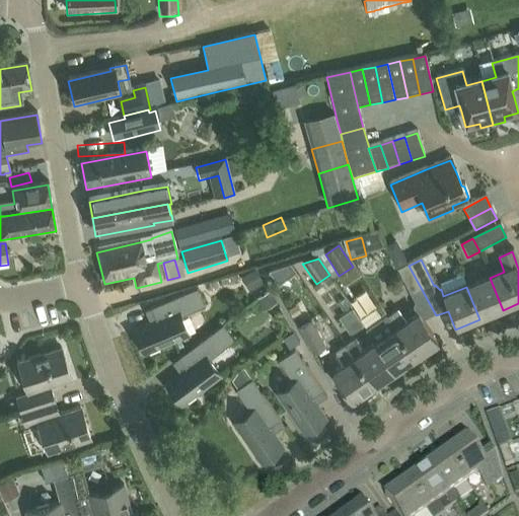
[(417,315),(404,323),(396,312),(387,318),(415,359),(436,345),(421,323),(436,315),(409,266),(396,272),(414,306),(413,310),(417,315)]
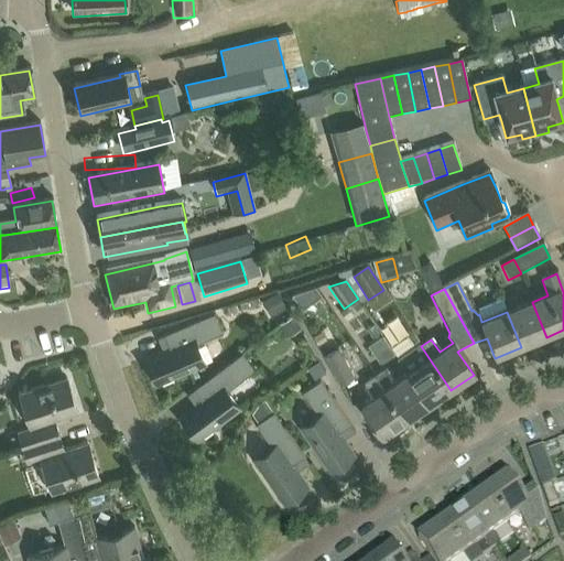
[(532,302),(507,312),(521,347),(546,337),(532,302)]
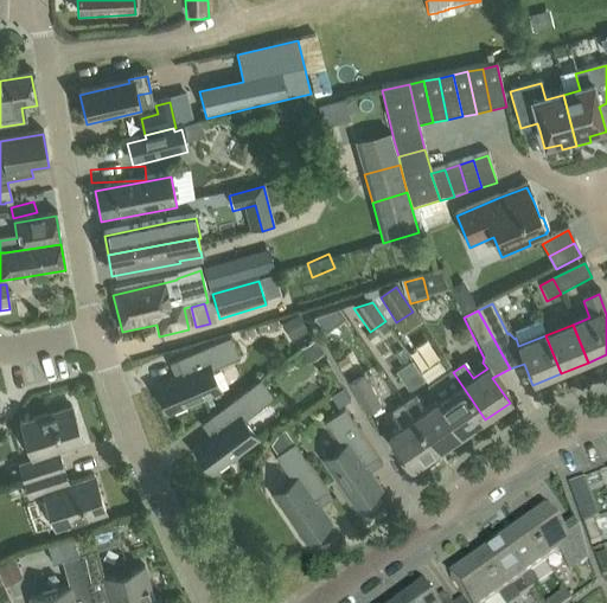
[(173,380),(154,389),(167,417),(219,395),(210,373),(238,361),(229,340),(178,363),(184,377),(173,380)]
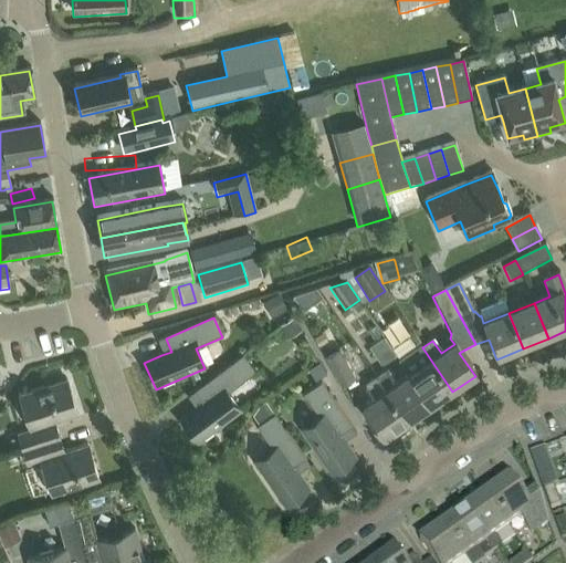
[(325,327),(308,334),(318,358),(336,351),(325,327)]
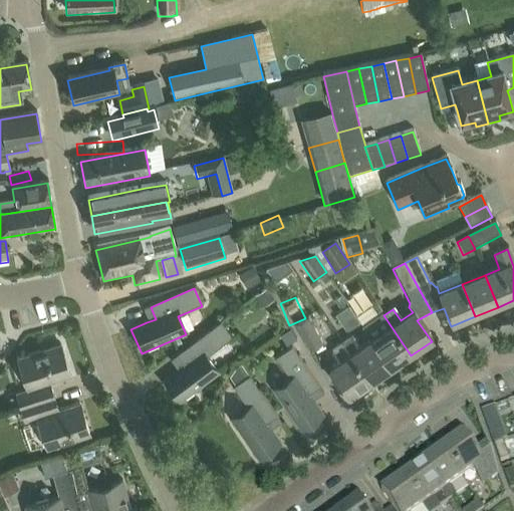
[(360,325),(349,308),(335,317),(346,334),(360,325)]
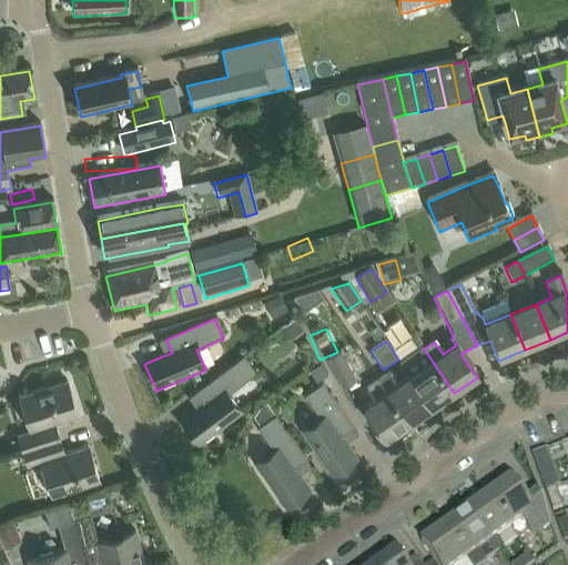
[(423,347),(399,364),(408,377),(430,410),(454,393),(433,361),(424,349),(423,347)]
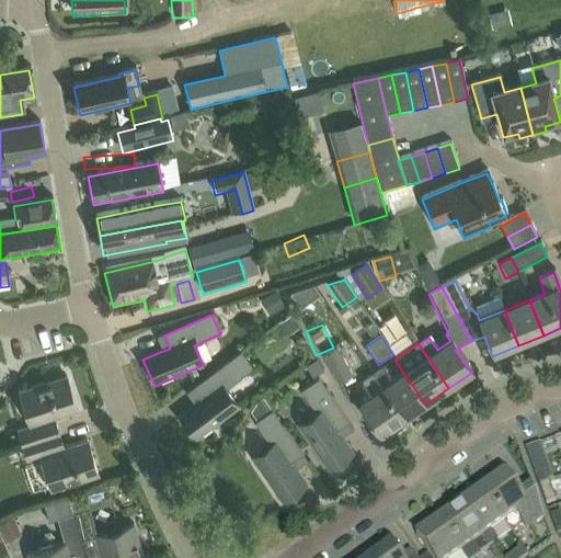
[(338,348),(321,356),(336,387),(347,382),(353,378),(338,348)]
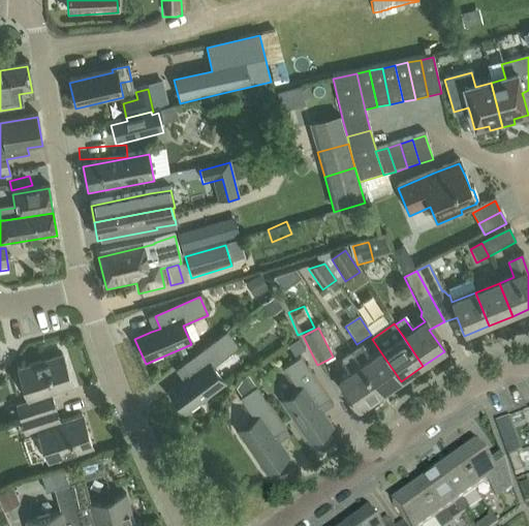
[(182,383),(167,394),(184,415),(223,385),(211,370),(238,350),(225,334),(181,367),(189,378),(182,383)]
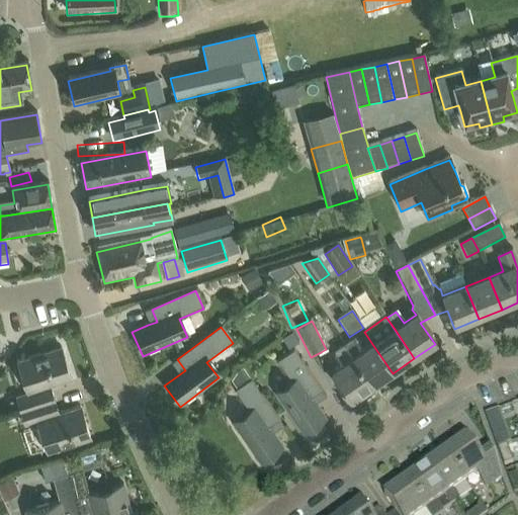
[(372,344),(361,352),(354,341),(344,347),(372,387),(393,373),(372,344)]
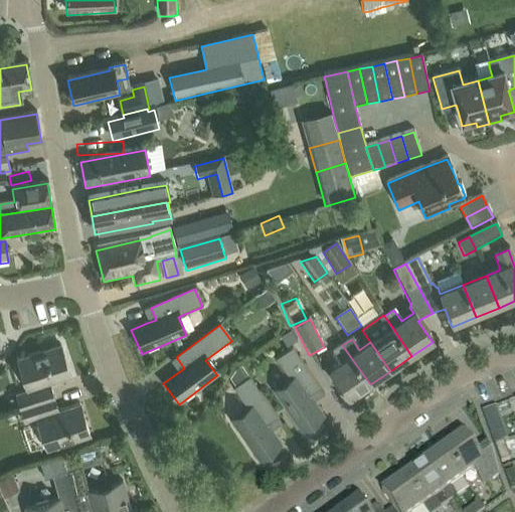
[(332,352),(340,363),(328,371),(348,400),(370,384),(342,345),(332,352)]
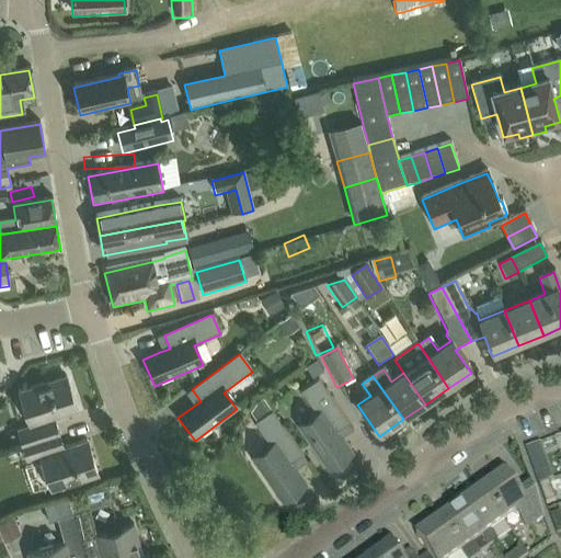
[(22,448),(58,436),(54,421),(77,414),(65,379),(24,393),(34,426),(16,432),(22,448)]
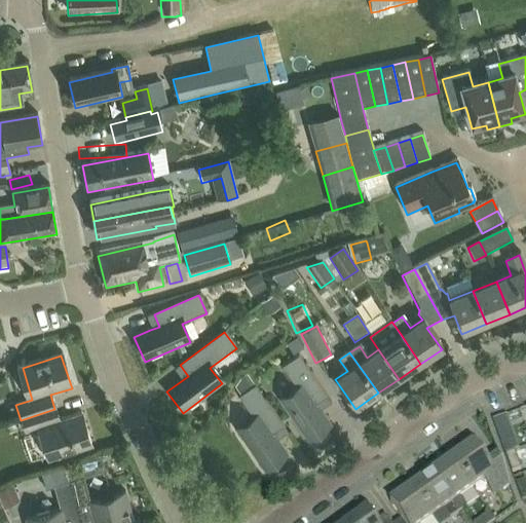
[(295,390),(278,402),(306,442),(329,426),(318,412),(315,407),(326,399),(297,357),(280,369),(295,390)]
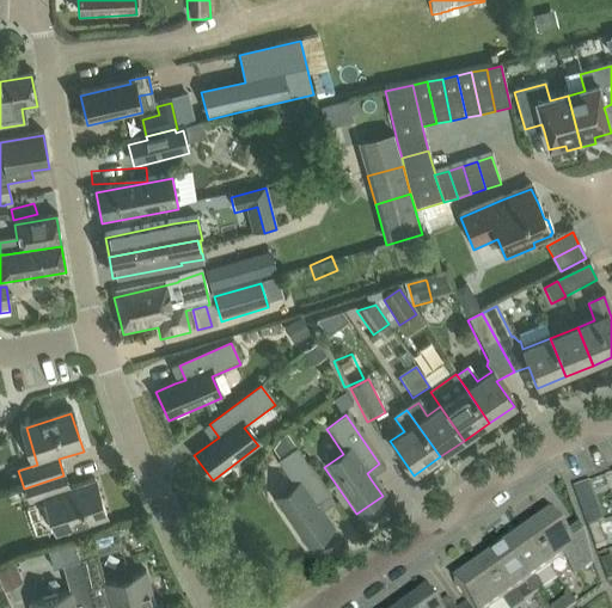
[(281,441),(273,450),(280,461),(276,464),(293,489),(274,502),(306,548),(332,530),(320,514),(316,508),(329,498),(295,450),(286,437),(281,441)]
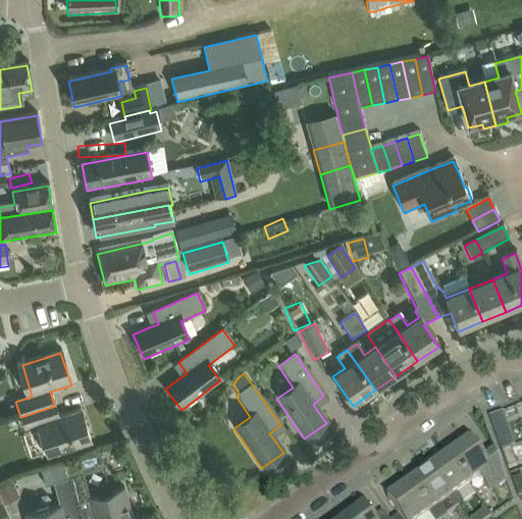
[(58,419),(54,406),(20,417),(24,431),(41,425),(51,458),(91,445),(80,412),(58,419)]
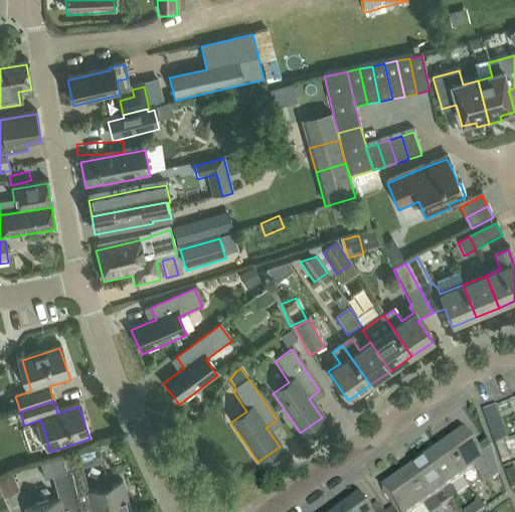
[(502,431),(488,436),(492,449),(501,446),(506,444),(502,431)]
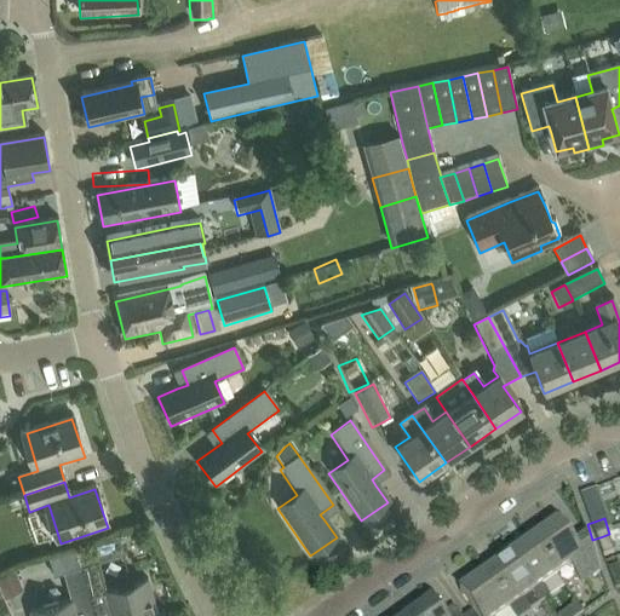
[(551,530),(529,546),(554,582),(567,573),(578,589),(597,576),(583,537),(581,539),(566,550),(551,530)]
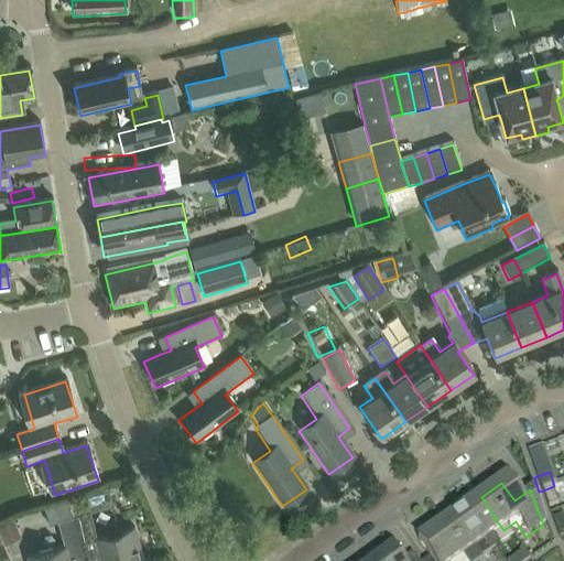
[(555,507),(549,488),(539,492),(545,510),(555,507)]
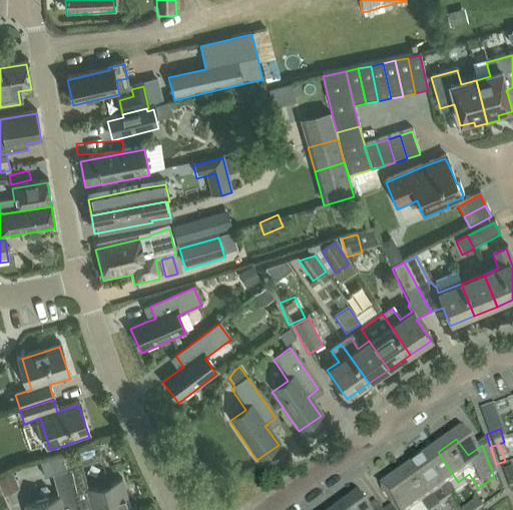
[(438,452),(418,466),(445,504),(453,498),(447,489),(458,482),(438,452)]
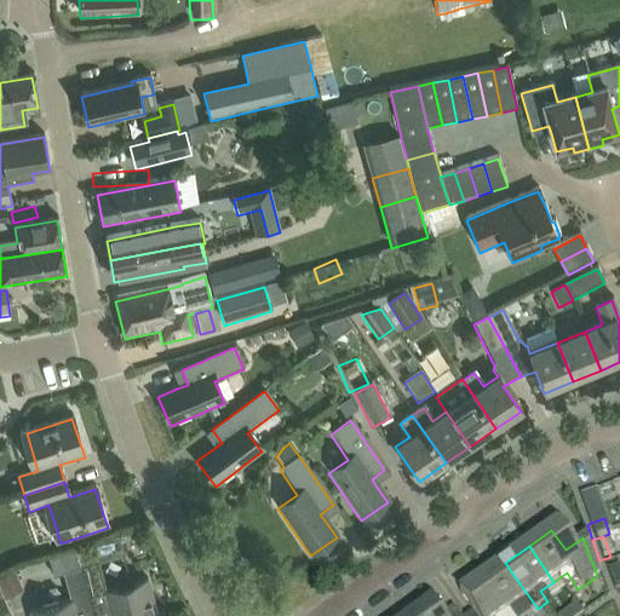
[(505,563),(478,581),(503,615),(507,615),(521,605),(528,615),(538,609),(505,563)]
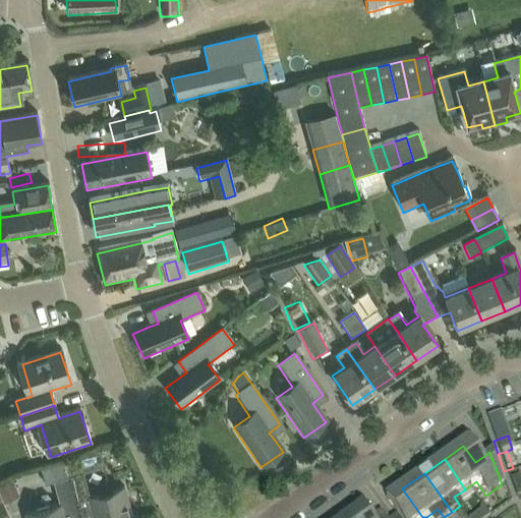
[(67,480),(78,517),(81,517),(92,514),(93,517),(130,517),(123,490),(90,499),(82,475),(67,480)]
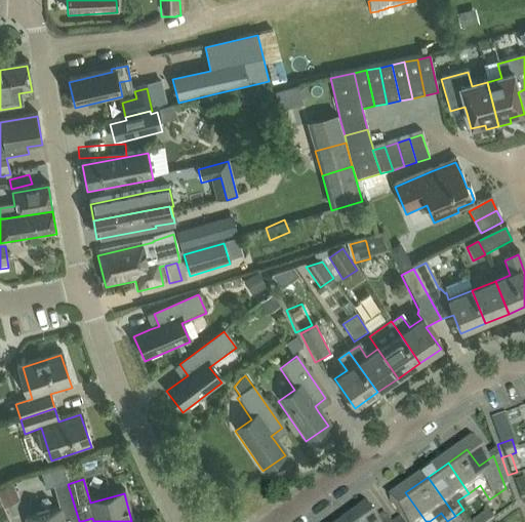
[(518,504),(521,503),(524,500),(524,492),(521,482),(512,486),(518,504)]
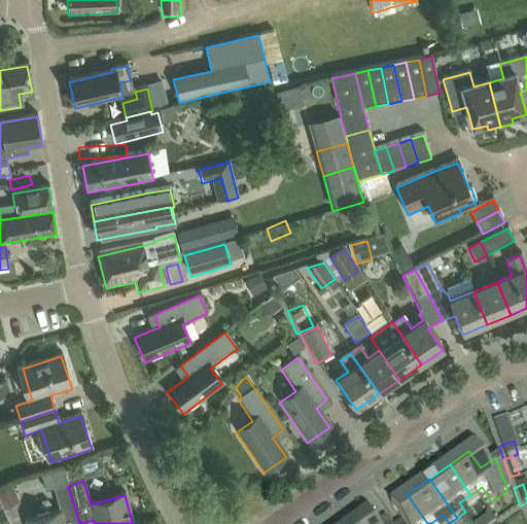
[(79,523),(68,486),(54,490),(61,514),(26,523),(79,523)]
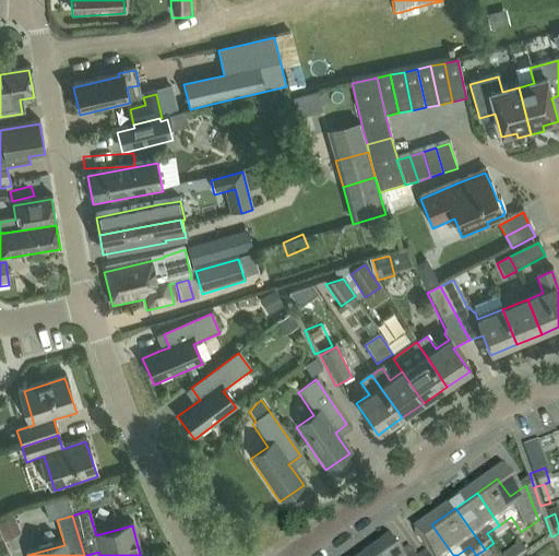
[(431,524),(411,540),(420,555),(453,555),(431,524)]
